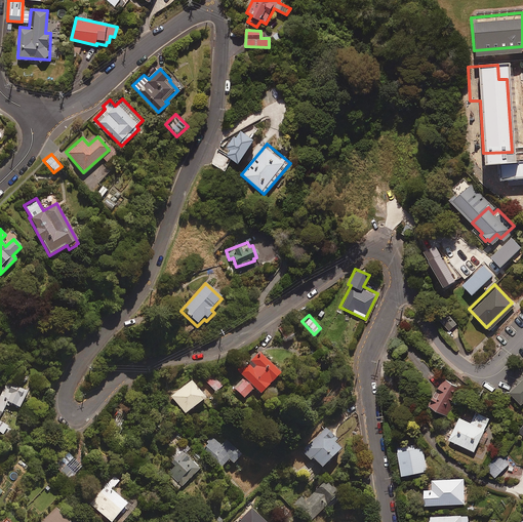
[(455,322),(450,317),(443,324),(449,329),(455,322)]
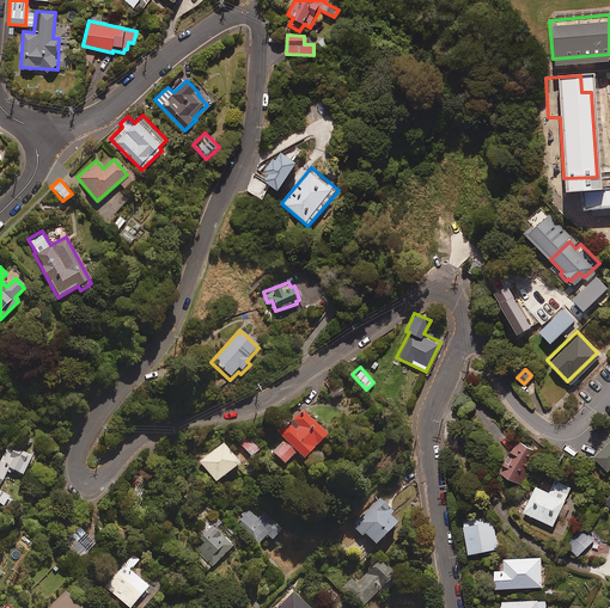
[(328,436),(300,409),(291,419),(296,424),(269,450),(284,465),(296,453),(303,461),(328,436)]
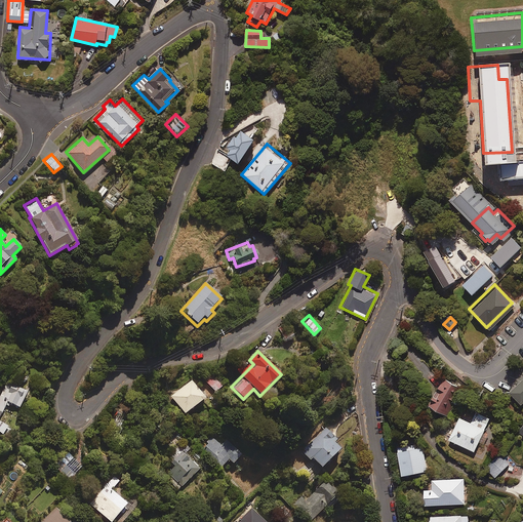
[(522,374),(507,390),(518,401),(522,396),(522,368),(519,372),(522,374)]
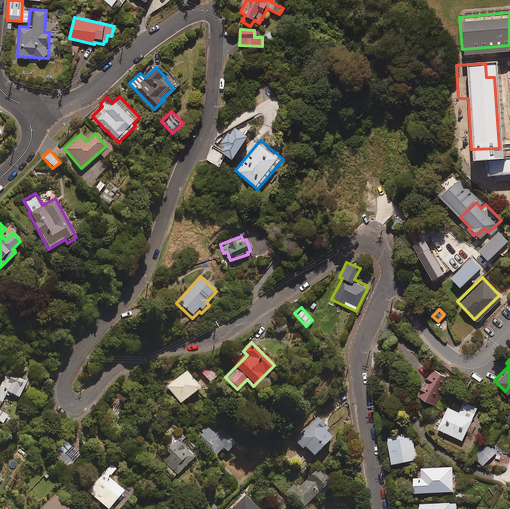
[(450,376),(433,368),(420,396),(437,404),(450,376)]
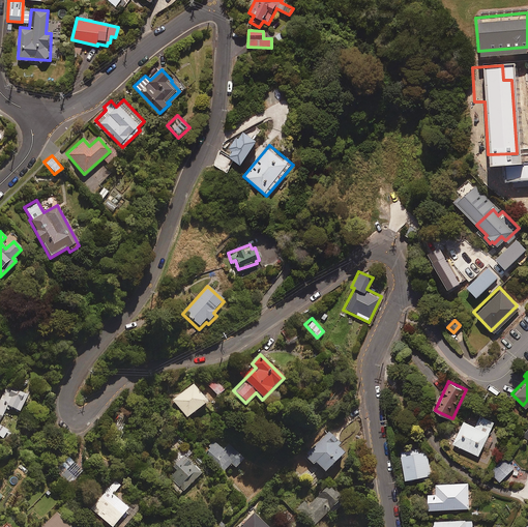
[(207,403),(192,382),(171,398),(185,418),(207,403)]
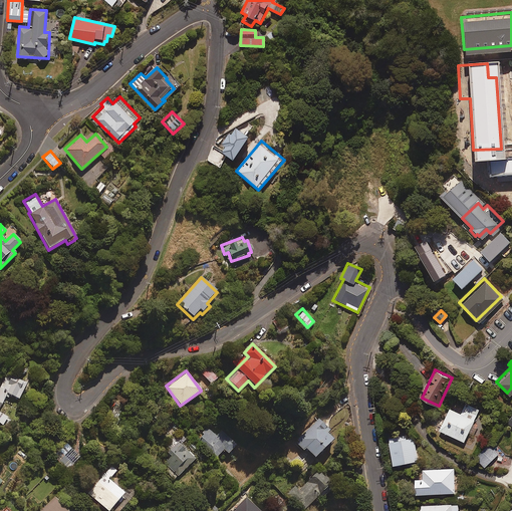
[(217,378),(211,370),(204,376),(210,384),(217,378)]
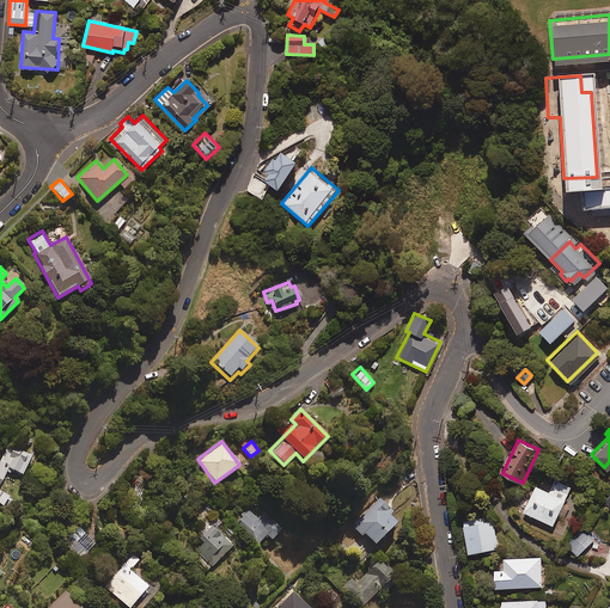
[(31,456),(5,443),(0,454),(0,478),(1,479),(6,468),(22,476),(31,456)]
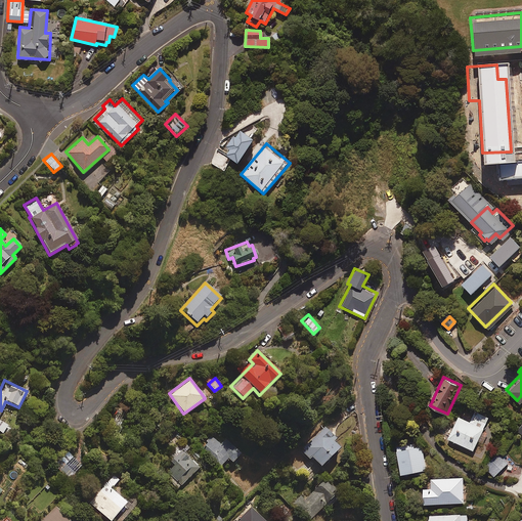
[(487,415),(461,403),(447,439),(473,450),(487,415)]
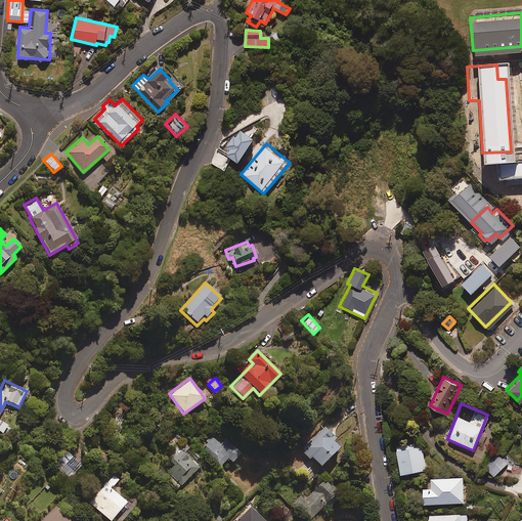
[(321,470),(341,450),(333,443),(337,439),(323,425),(299,449),(309,461),(311,459),(321,470)]
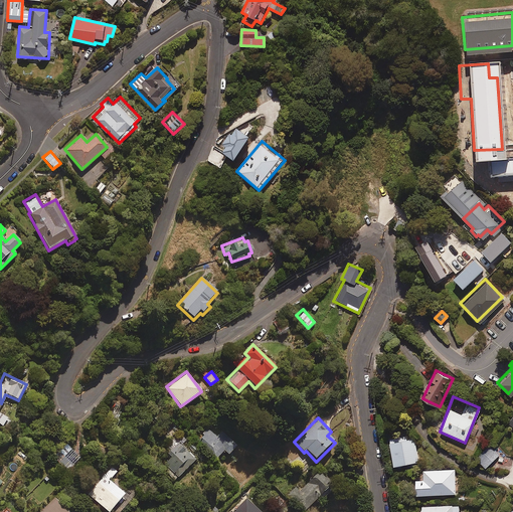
[(214,435),(208,428),(196,439),(214,460),(223,452),(227,456),(236,448),(220,430),(214,435)]
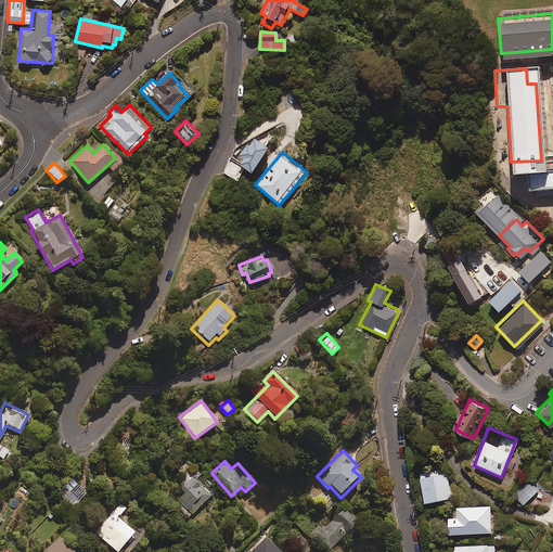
[(448,492),(445,466),(419,470),(422,496),(448,492)]
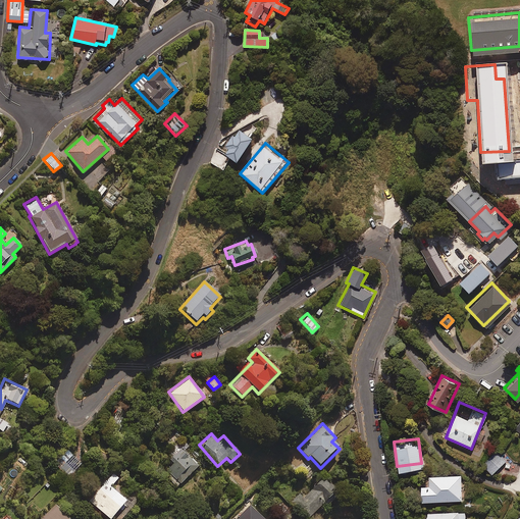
[(71,456),(66,450),(55,461),(60,466),(71,456)]
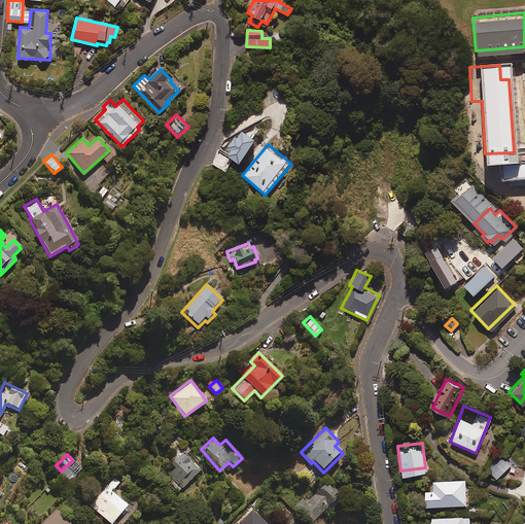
[(200,473),(182,454),(171,464),(174,467),(164,478),(179,493),(200,473)]
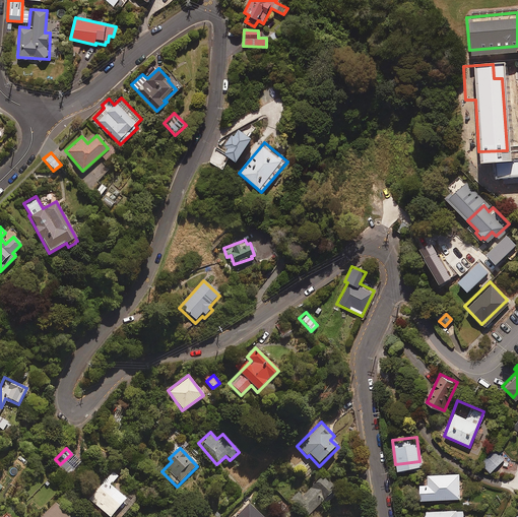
[(503,458),(496,451),(482,465),(490,472),(503,458)]
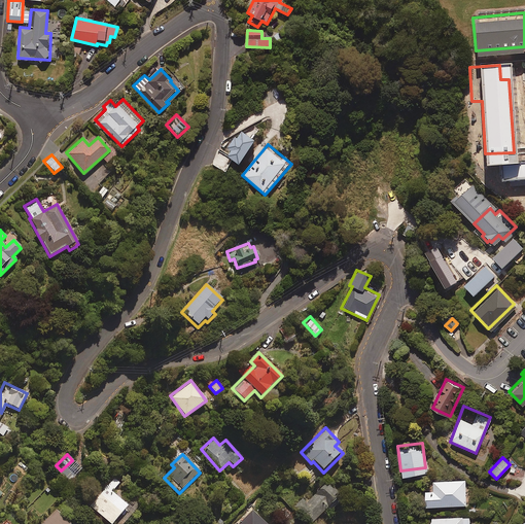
[(118,483),(111,476),(88,499),(110,523),(128,508),(111,490),(118,483)]
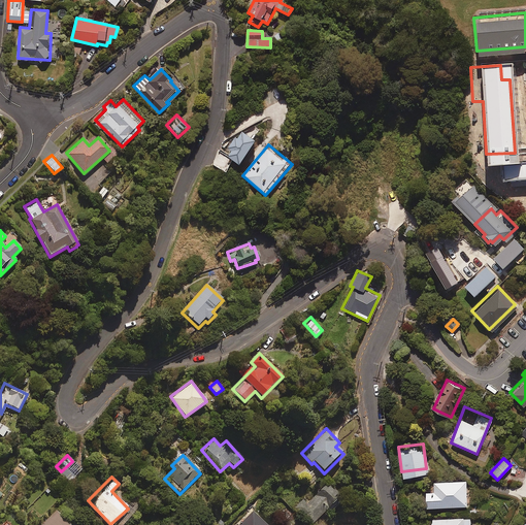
[(465,478),(432,477),(432,487),(425,486),(425,500),(465,501),(465,478)]
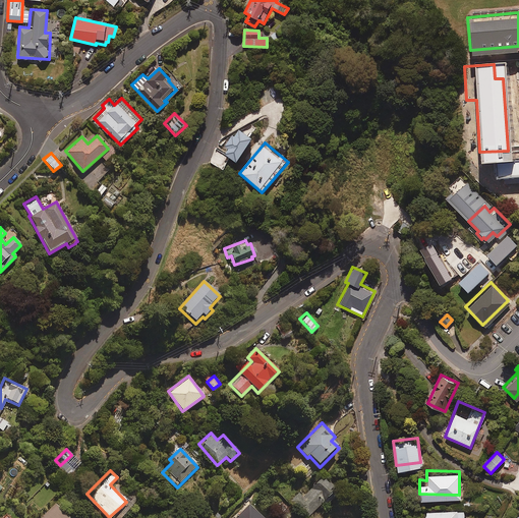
[(304,514),(319,500),(323,504),(338,487),(321,471),(300,493),(297,490),(288,498),(304,514)]
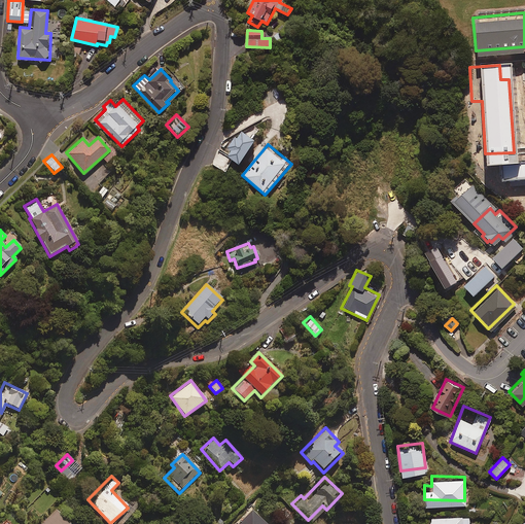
[(60,523),(67,517),(53,504),(38,520),(41,523),(60,523)]
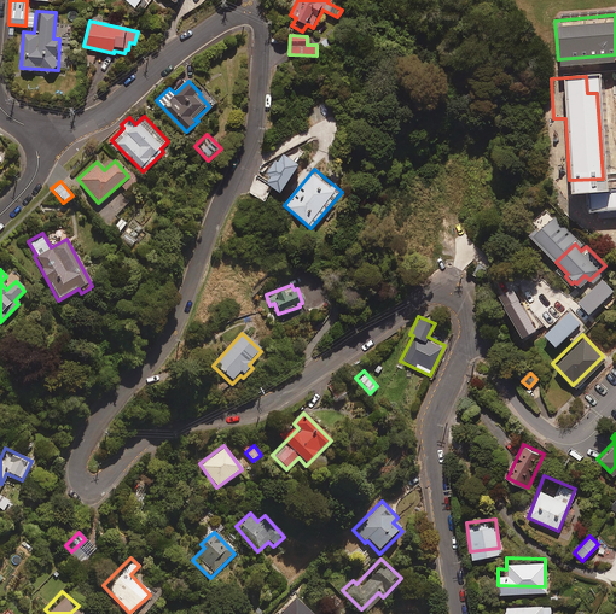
[(294,591),(271,613),(317,613),(318,613),(294,591)]
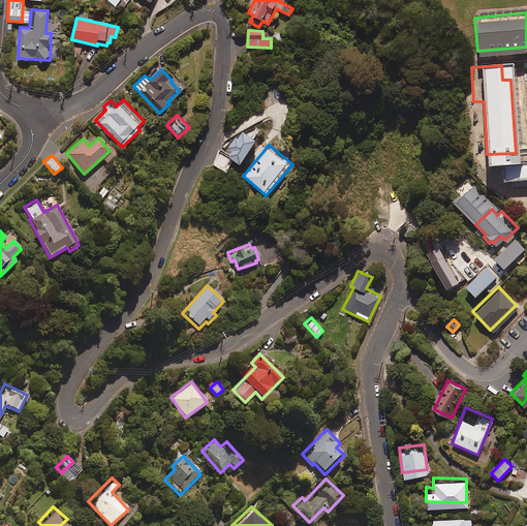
[(469,525),(469,517),(432,517),(431,525),(469,525)]
